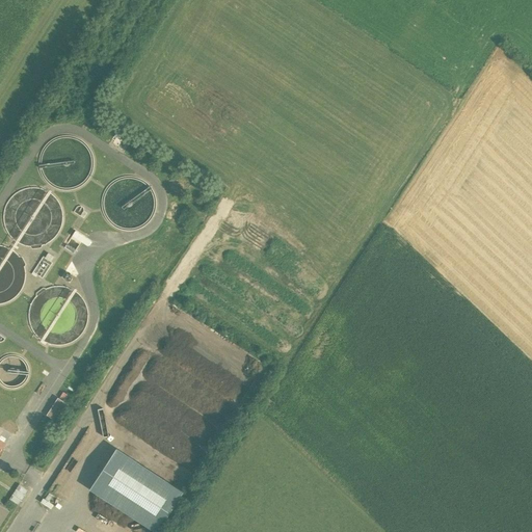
[(69,404),(58,397),(47,415),(57,422),(69,404)]
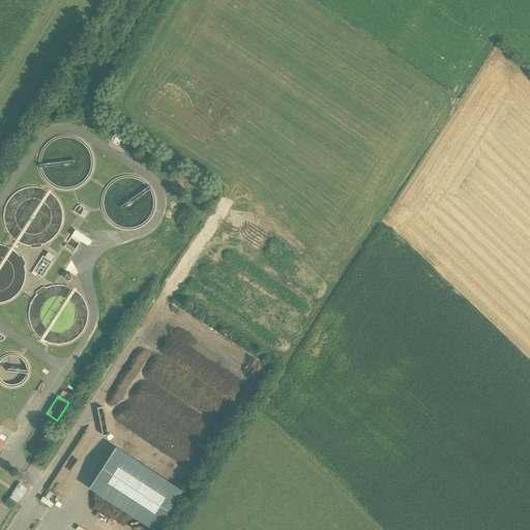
[(180,491),(117,449),(93,487),(98,490),(156,528),(180,491)]
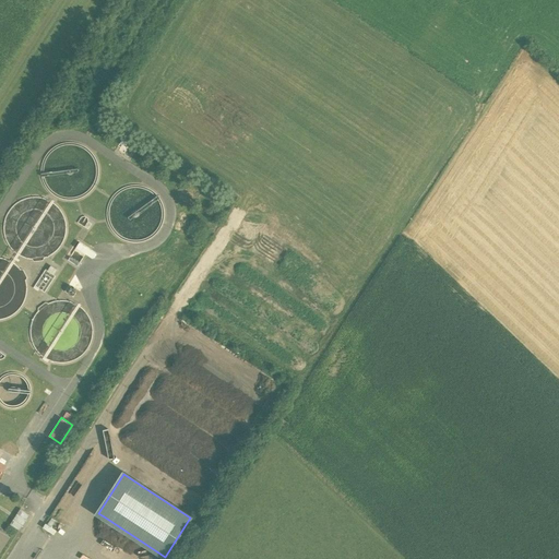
[(21,509),(10,524),(21,531),(31,515),(21,509)]
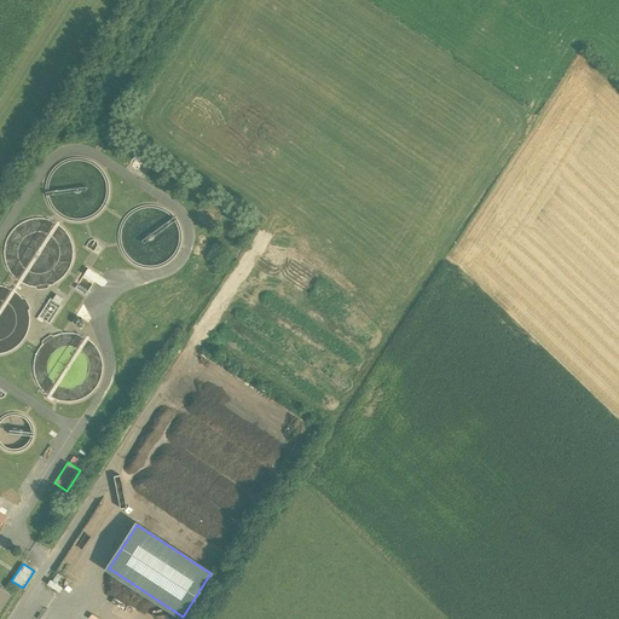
[(47,584),(59,591),(62,588),(57,584),(62,577),(57,574),(53,582),(51,580),(47,584)]
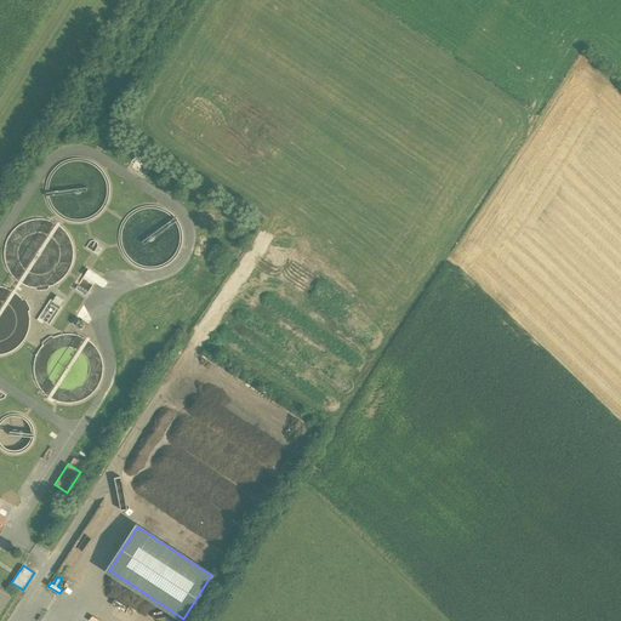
[(0,587),(0,614),(12,596),(0,587)]
